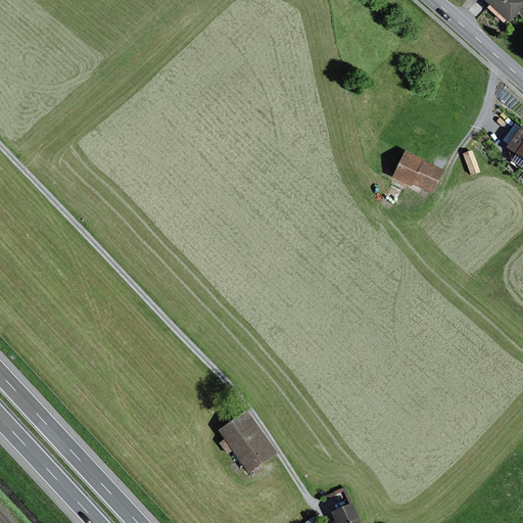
[(522,0),(484,0),(485,1),(510,22),(522,8),(522,0)]
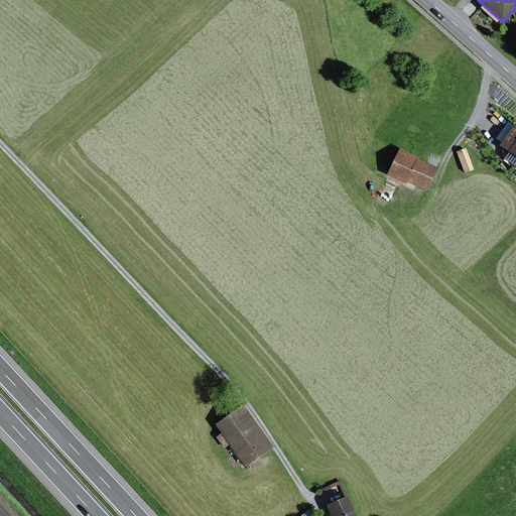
[(515,123),(500,145),(510,153),(511,152),(515,155),(515,123)]
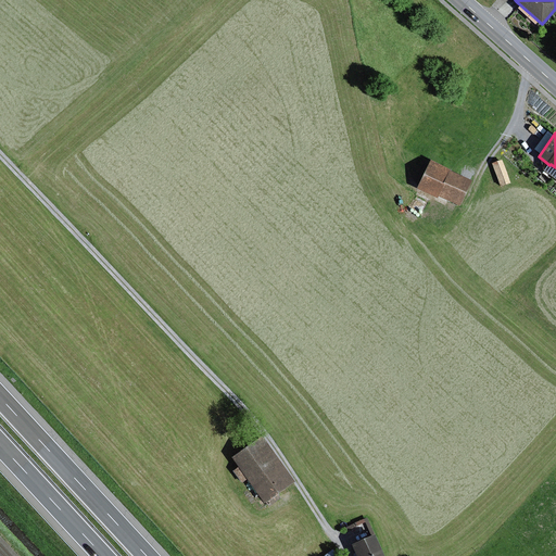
[(451,169),(431,160),(417,189),(438,198),(439,196),(460,205),(472,180),(450,171),(451,169)]
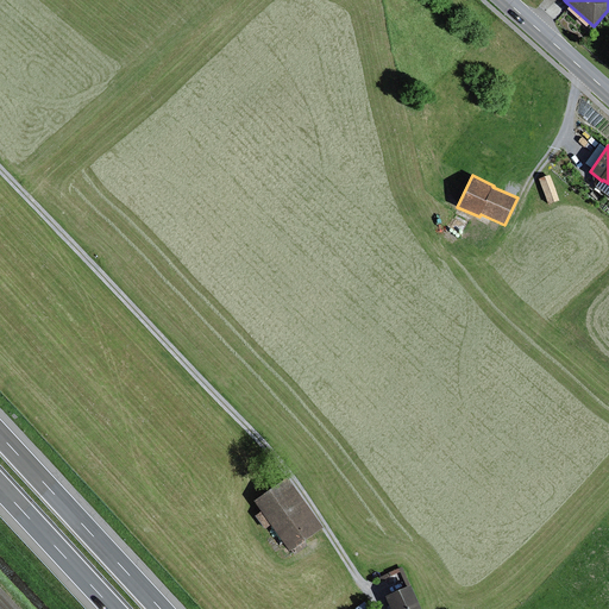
[(551,175),(540,179),(548,205),(559,200),(551,175)]
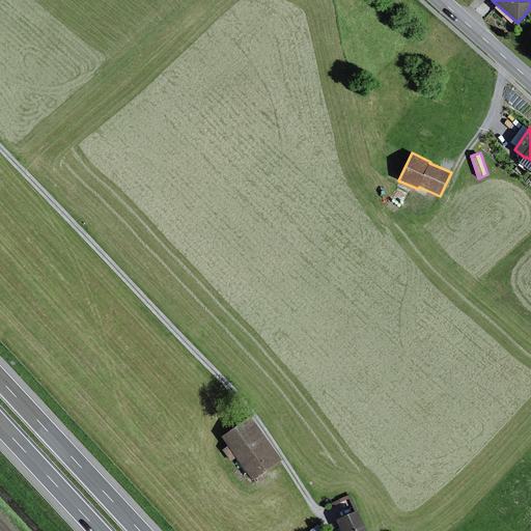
[(283,460),(251,416),(222,437),(228,446),(223,450),(231,462),(235,457),(253,481),(255,479),(258,483),(269,476),(266,472),(283,460)]
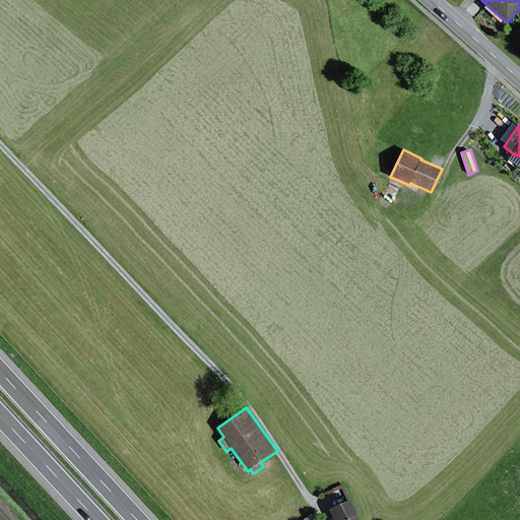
[(360,519),(351,500),(329,510),(333,519),(360,519)]
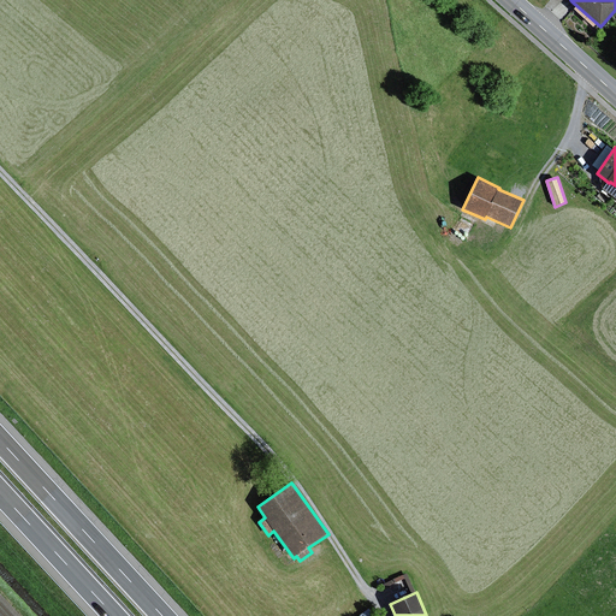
All buildings are outlined.
